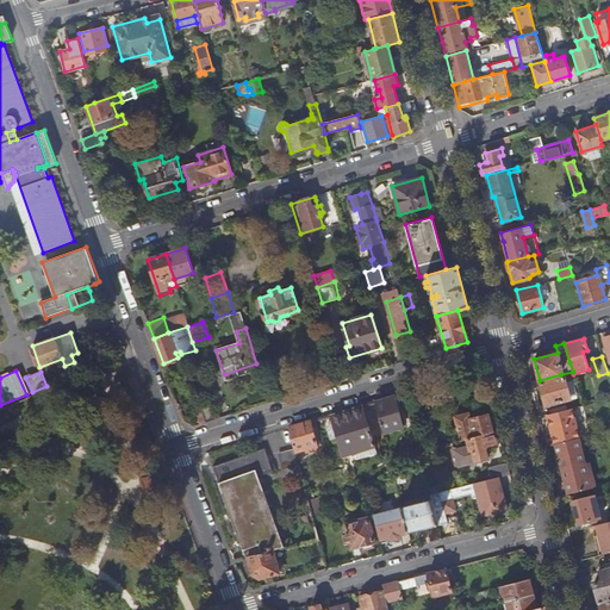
[(549,415),(566,410),(564,402),(571,399),(570,397),(566,384),(565,377),(541,384),(547,405),(549,415)]
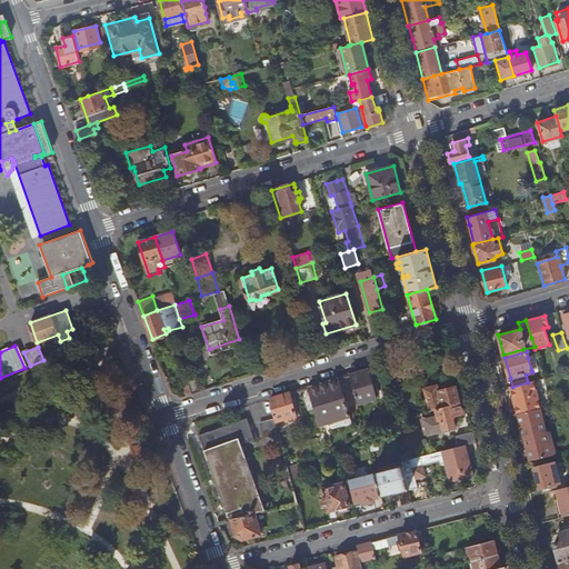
[(535,357),(528,358),(531,370),(538,368),(535,357)]
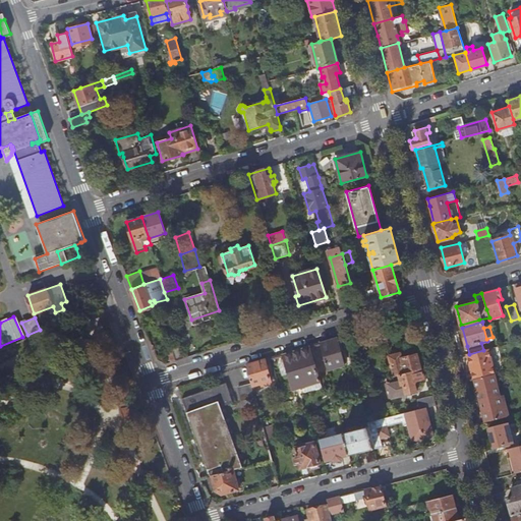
[(328,370),(345,365),(338,338),(321,343),(328,370)]
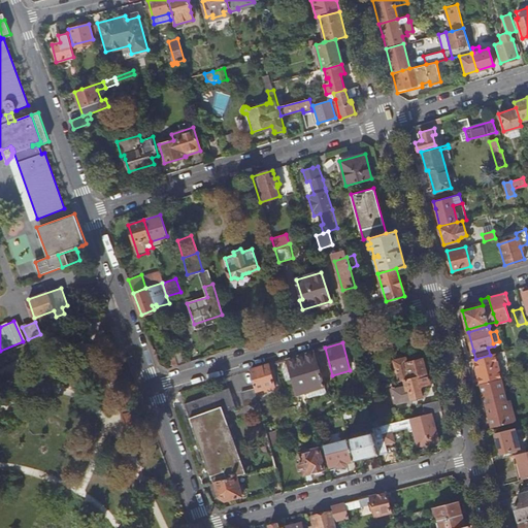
[(306,389),(322,385),(323,386),(324,385),(314,351),(286,359),(297,394),(307,391),(306,389)]
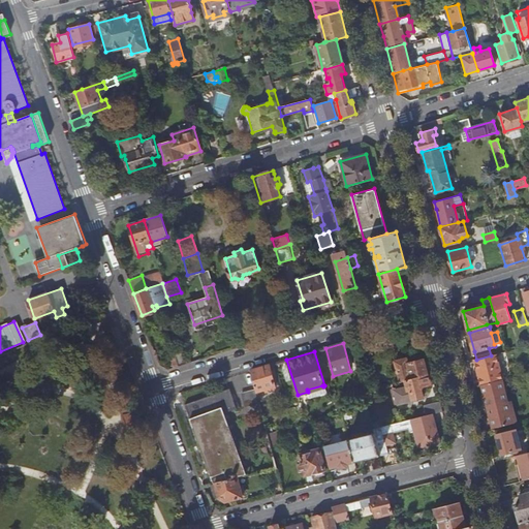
[(481,385),(501,380),(495,354),(491,355),(476,360),(475,360),(481,385)]
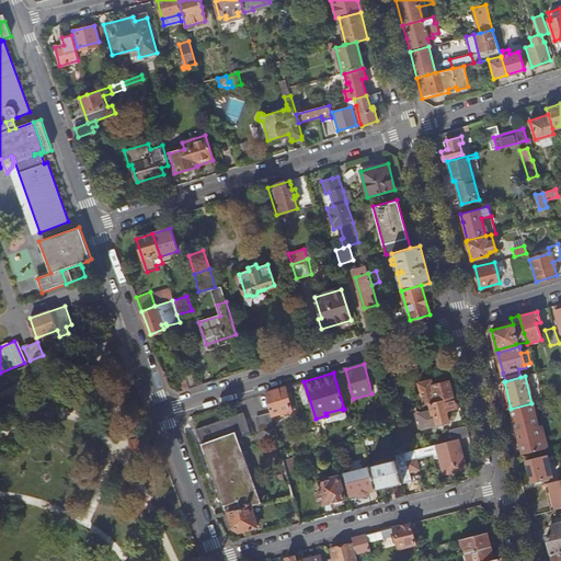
[(431,403),(454,398),(449,381),(434,386),(433,380),(419,384),(424,405),(431,403)]
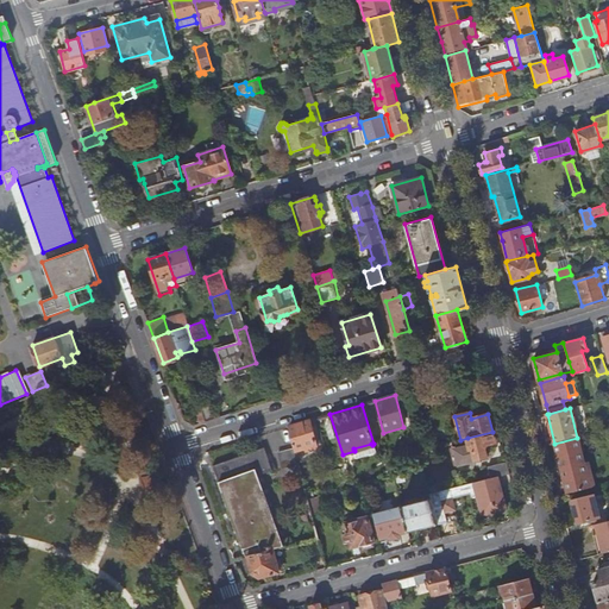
[(305,450),(315,447),(309,421),(289,427),(294,449),(295,450),(305,447),(305,450)]
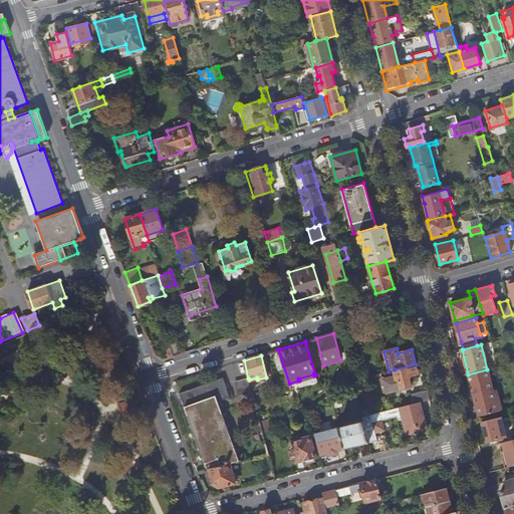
[(401,390),(412,387),(410,380),(413,378),(413,375),(419,373),(416,364),(395,369),(396,375),(383,378),(388,393),(401,390)]
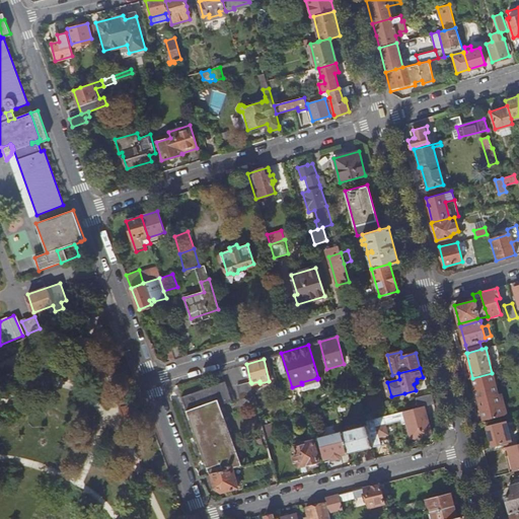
[(485,420),(506,415),(503,403),(500,404),(492,373),(472,378),(477,399),(478,399),(485,420)]
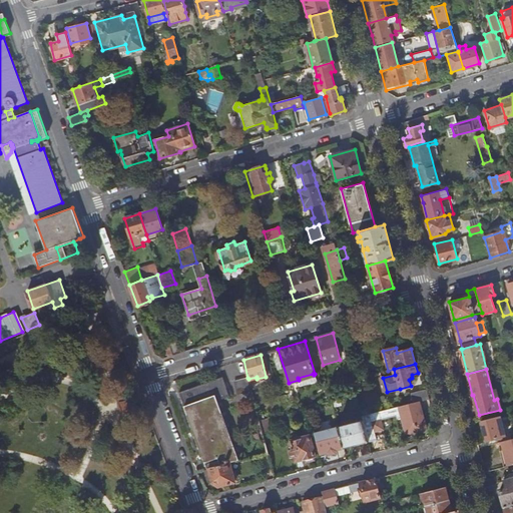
[(300,383),(316,377),(315,374),(314,375),(313,374),(298,378),(299,380),(300,383)]
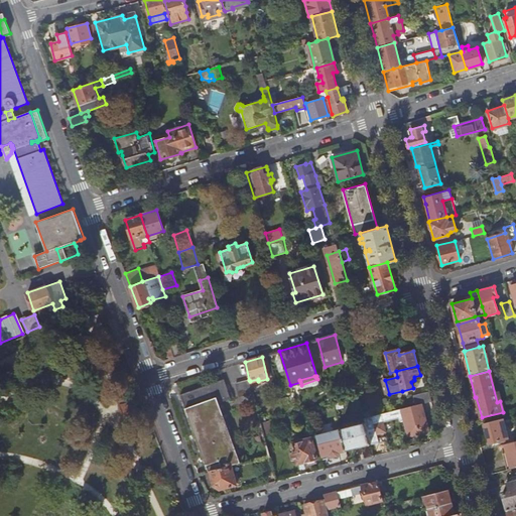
[(210,472),(231,467),(248,462),(246,456),(238,459),(219,403),(231,398),(224,379),(180,394),(208,473),(210,472)]
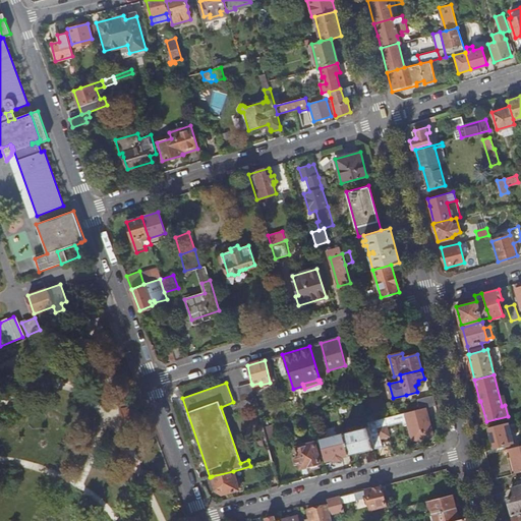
[(241,400),(255,397),(252,385),(251,384),(238,387),(241,400)]
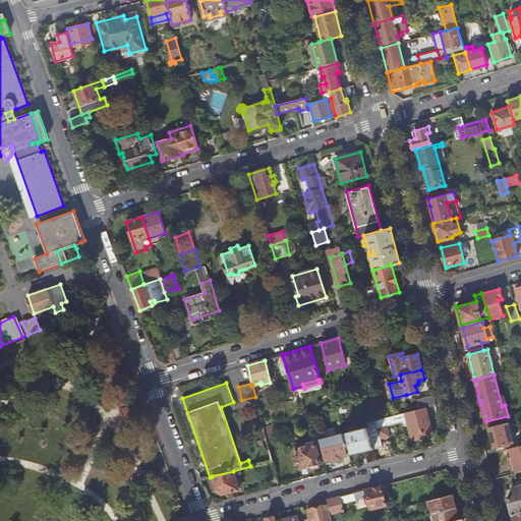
[(426,407),(437,405),(433,395),(418,399),(421,408),(426,407)]
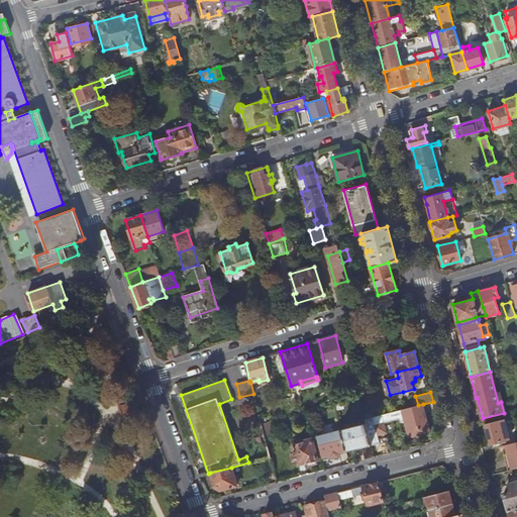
[(409,437),(423,433),(422,429),(429,427),(423,404),(418,405),(365,419),(366,423),(371,445),(379,443),(374,425),(399,419),(400,422),(405,421),(409,437)]
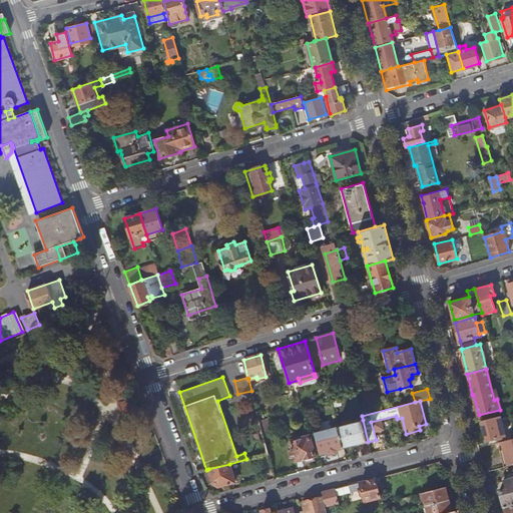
[(501,417),(482,421),(487,441),(506,436),(501,417)]
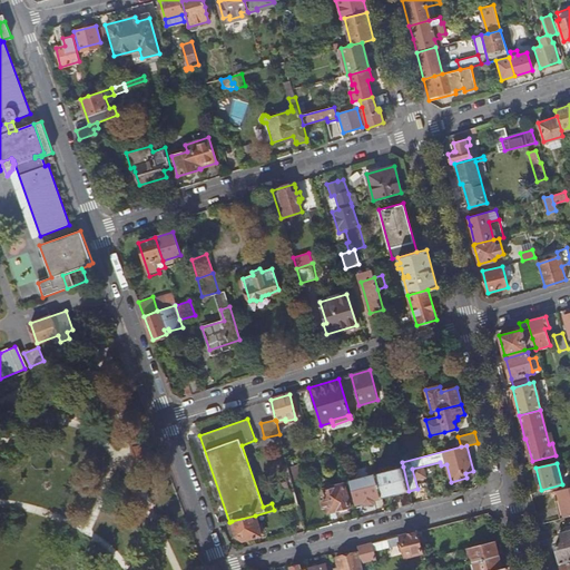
[(292,482),(300,480),(296,465),(288,468),(292,482)]
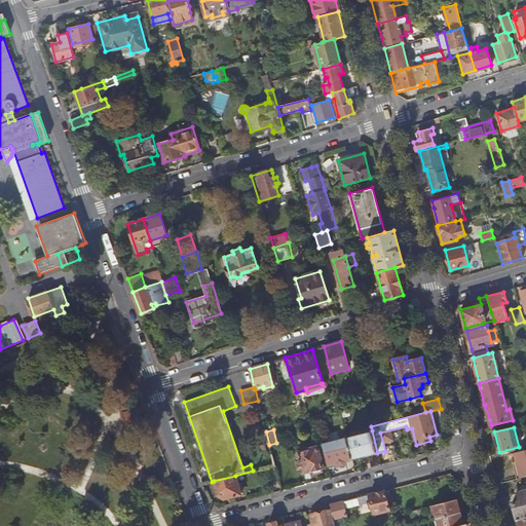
[(352,459),(377,453),(372,430),(346,438),(346,439),(352,459)]
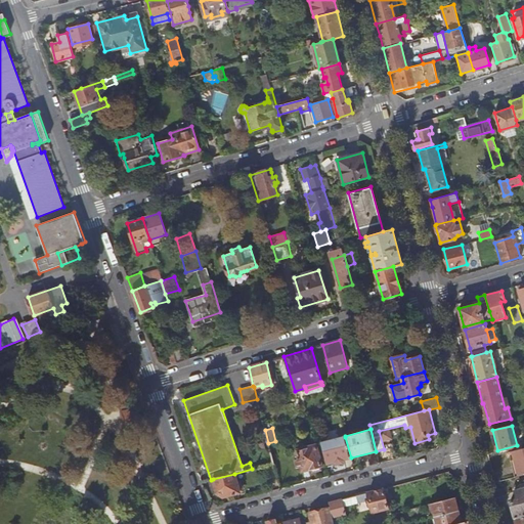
[(342,463),(344,460),(351,457),(345,437),(320,443),(326,464),(333,463),(336,464),(342,463)]
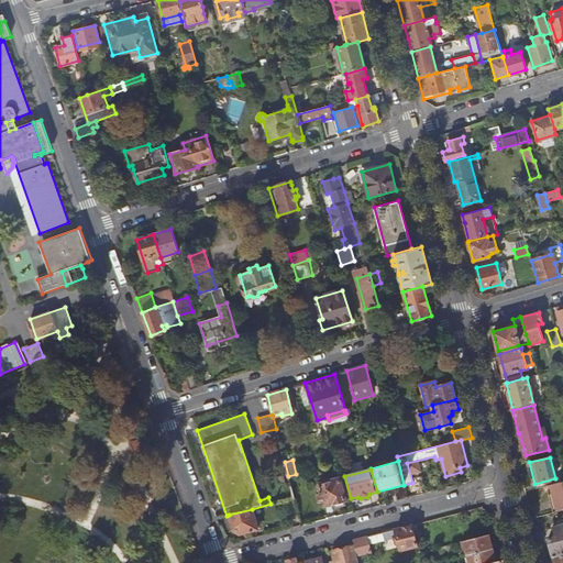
[(345,499),(340,477),(318,484),(321,494),(319,494),(320,500),(323,499),(324,506),(345,499)]
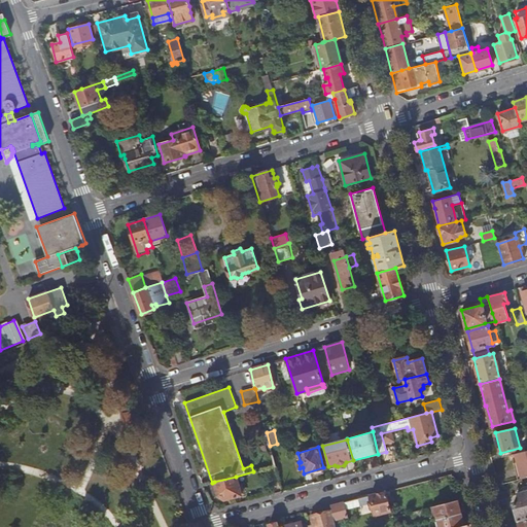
[(522,479),(526,477),(526,451),(515,454),(522,479)]
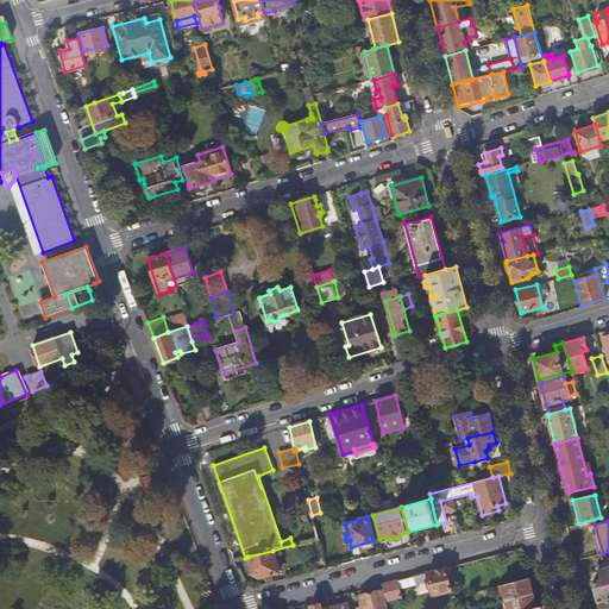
[(259,578),(278,573),(277,571),(280,571),(277,562),(276,563),(272,551),(248,557),(252,573),(259,578)]
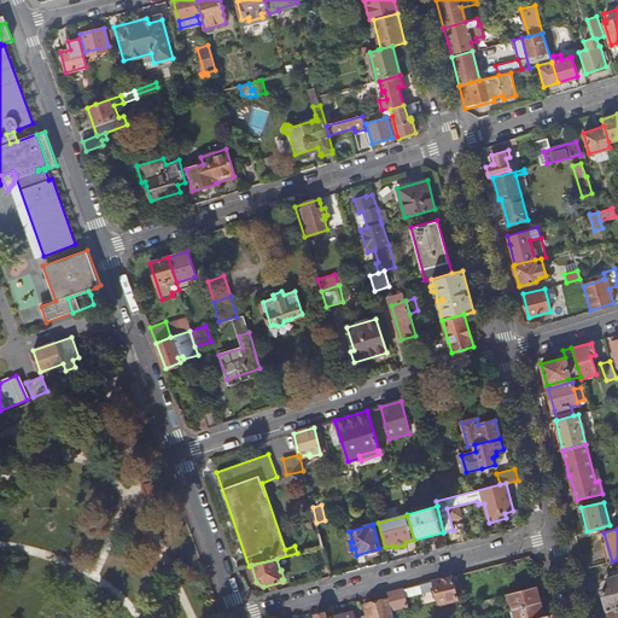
[(617,571),(611,572),(612,578),(607,579),(610,589),(601,592),(607,612),(617,608),(617,569),(617,570),(617,571)]
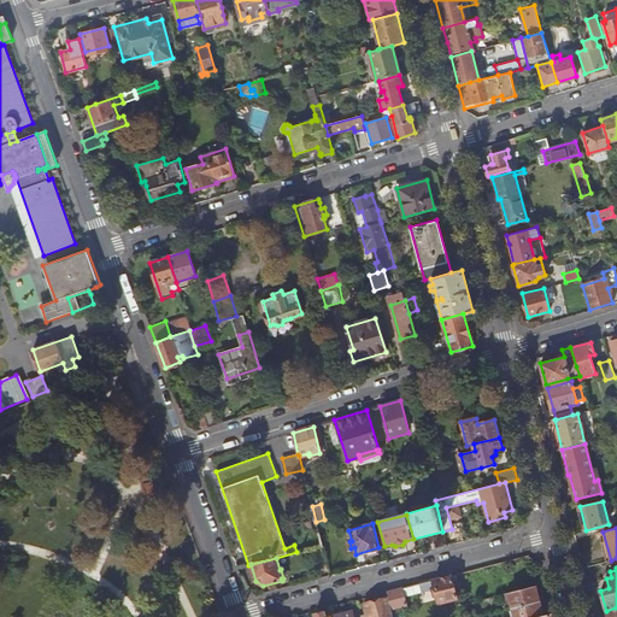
[(439,603),(458,598),(457,592),(454,585),(452,576),(433,581),(436,594),(439,603)]
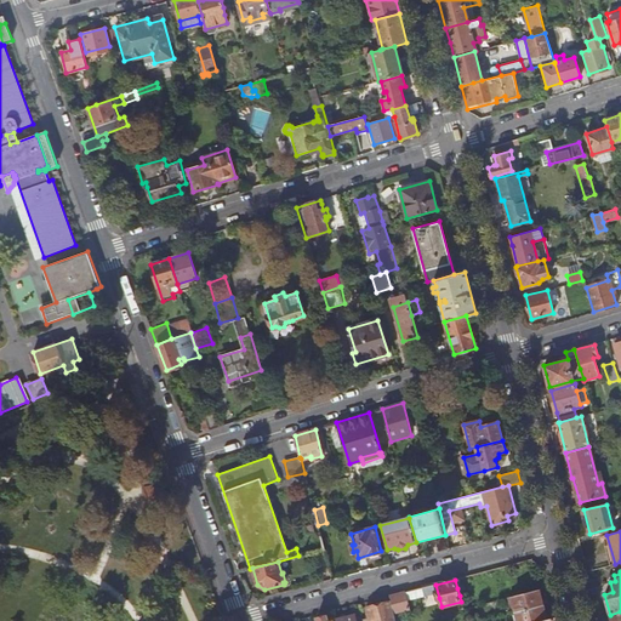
[(406,600),(434,593),(437,599),(439,598),(436,585),(404,592),(406,600)]
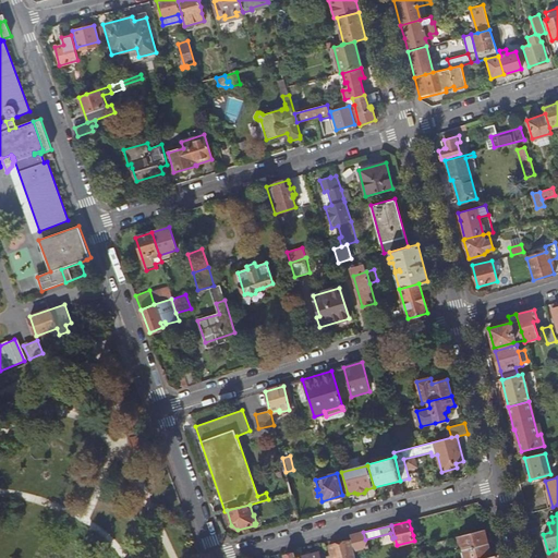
[(464,549),(487,544),(484,531),(460,536),(464,549)]
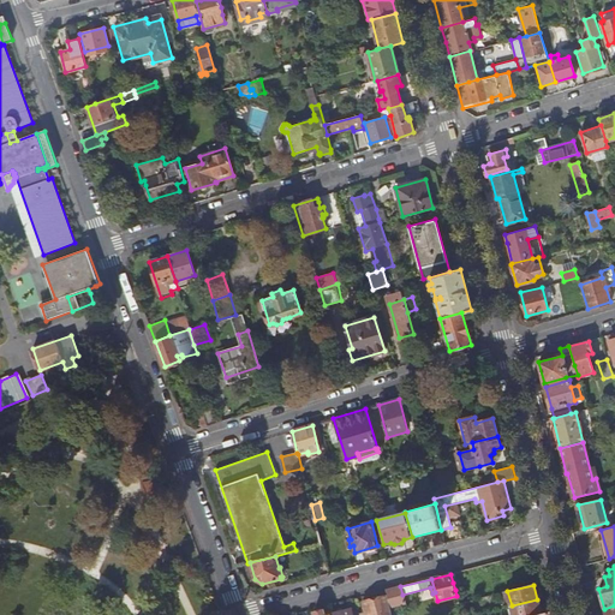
[(390,608),(405,603),(402,595),(400,586),(386,591),(388,597),(390,608)]
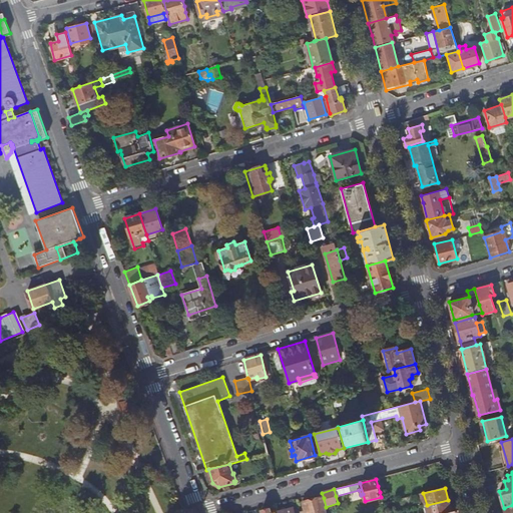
[(327,512),(326,507),(324,498),(303,503),(305,512),(303,512),(327,512)]
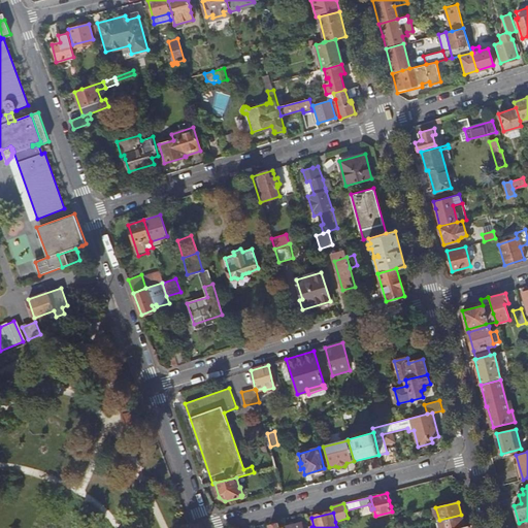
[(459,527),(464,527),(461,515),(439,520),(440,527),(459,527)]
